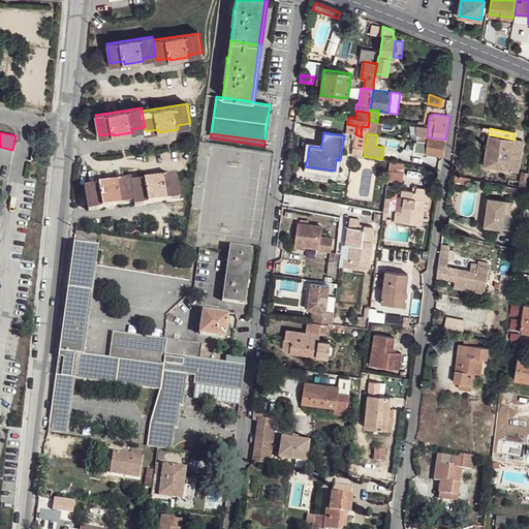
[(489,134),(484,163),(494,165),(495,159),(509,162),(519,164),(523,141),(515,139),(489,134)]
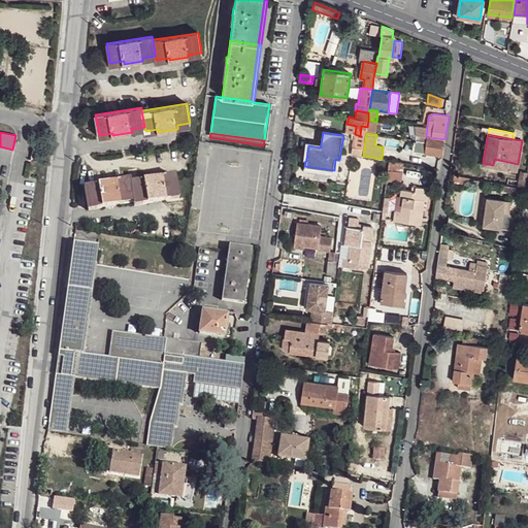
[(422,141),(417,140),(415,152),(426,154),(428,137),(426,136),(422,136),(422,141)]
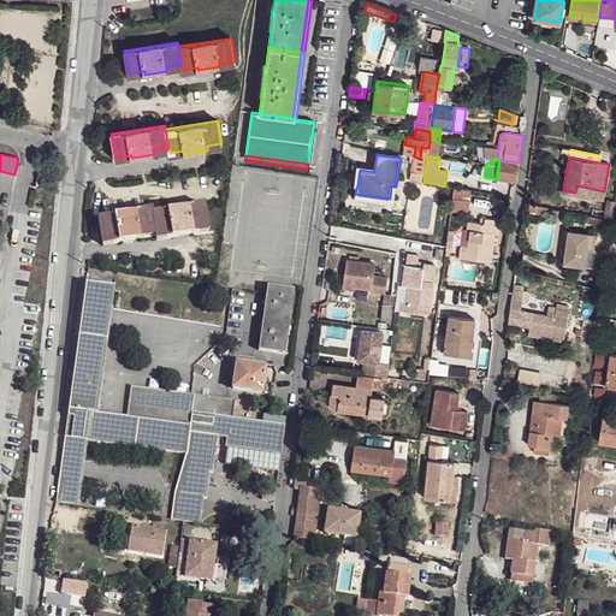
[(499,160),(497,179),(516,183),(519,163),(499,160)]
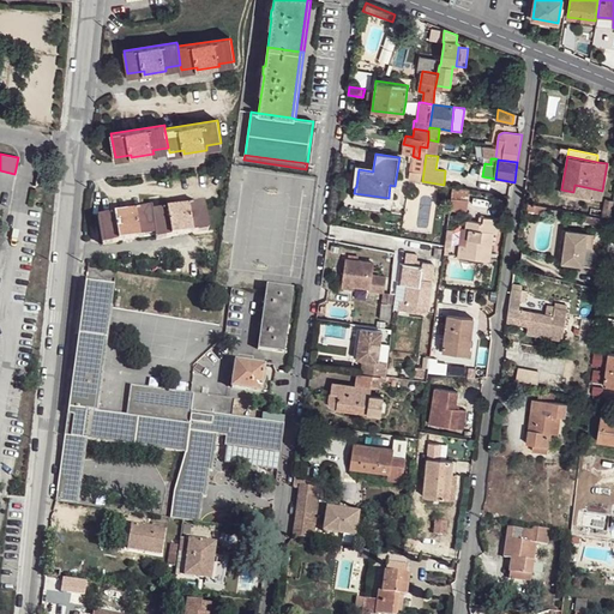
[(41,162),(36,187),(47,190),(52,164),(41,162)]
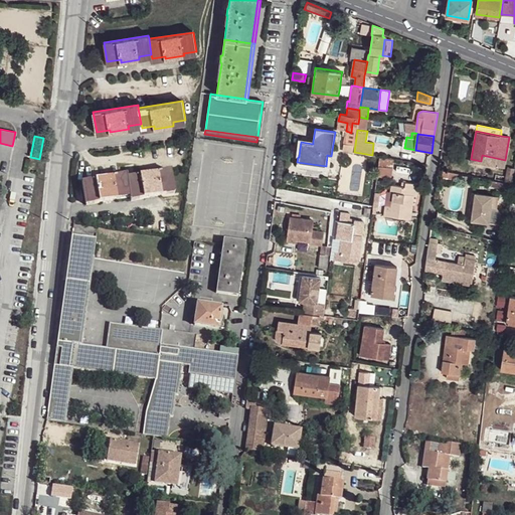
[(298,157),(299,157),(301,142),(313,144),(313,141),(299,139),(296,156),(298,157)]
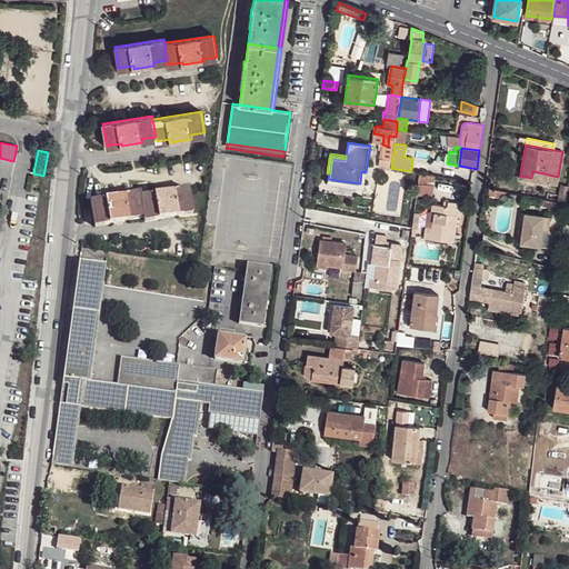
[(361,171),(360,183),(328,179),(328,183),(363,189),(366,172),(361,171)]
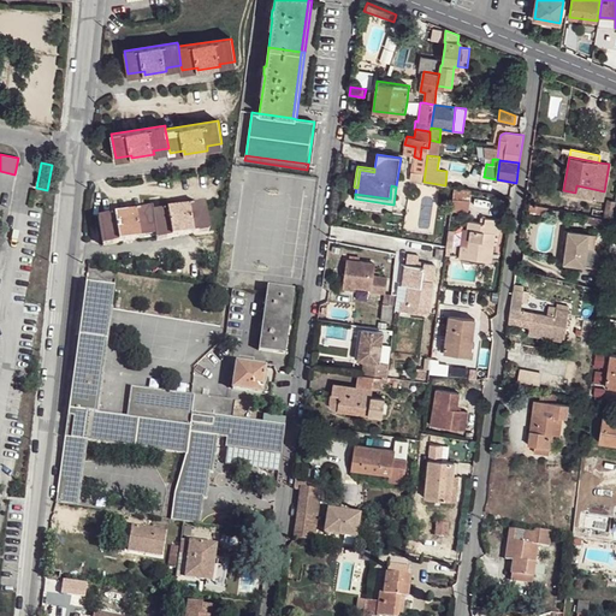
[(576,185),(575,193),(593,196),(593,189),(576,185)]
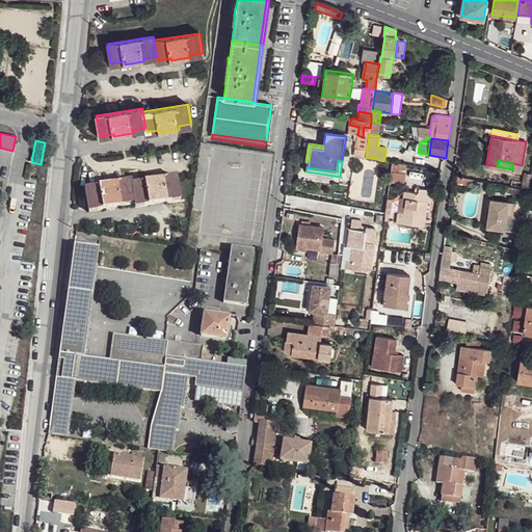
[(393,163),(390,181),(404,182),(406,164),(393,163)]
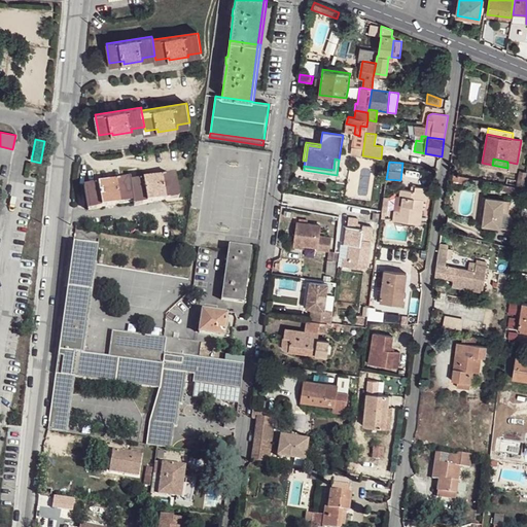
[(526,172),(519,171),(516,185),(524,187),(526,173),(526,172)]
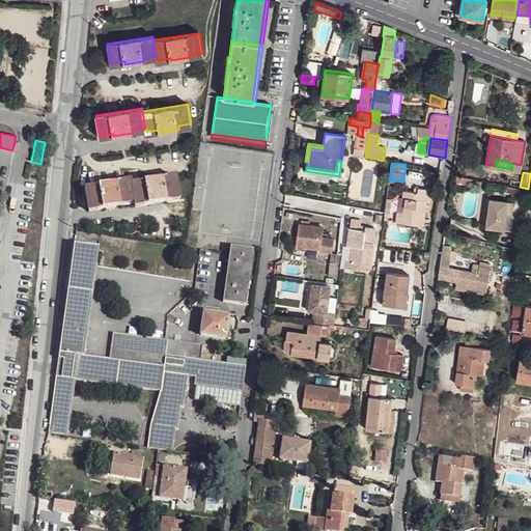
[(135,203),(135,204),(147,202),(147,204),(167,201),(166,198),(179,196),(176,176),(131,184),(134,200),(135,203)]
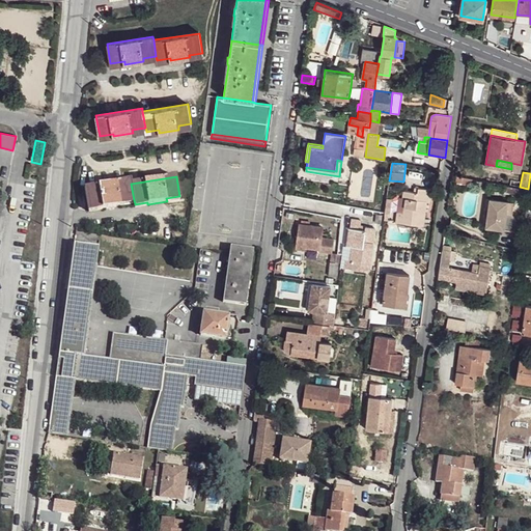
[(459,176),(458,183),(474,186),(475,179),(459,176)]
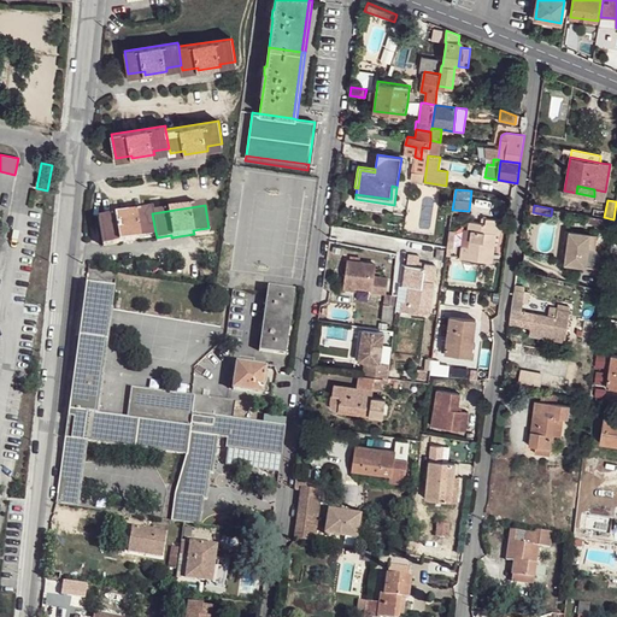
[(98,218),(103,242),(118,239),(118,242),(141,239),(140,235),(156,233),(152,213),(152,210),(98,218)]
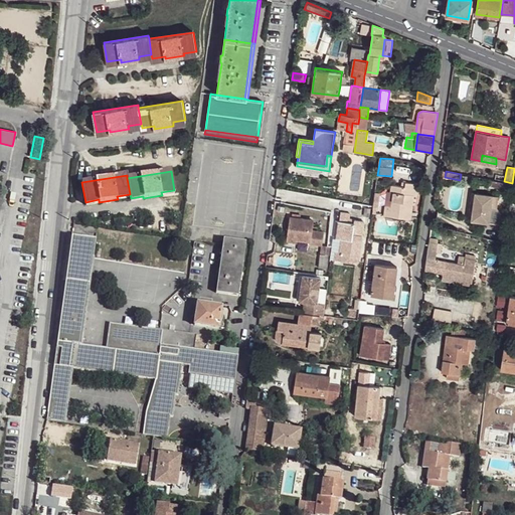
[(388,184),(384,215),(410,219),(412,207),(413,195),(416,196),(418,184),(402,182),(401,186),(388,184)]
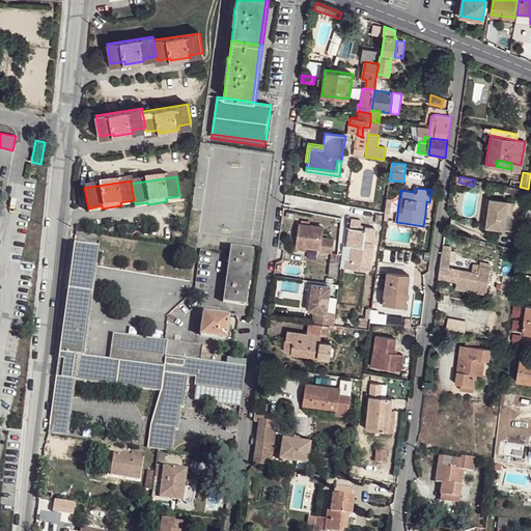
[(520,188),(518,201),(527,203),(529,190),(520,188)]
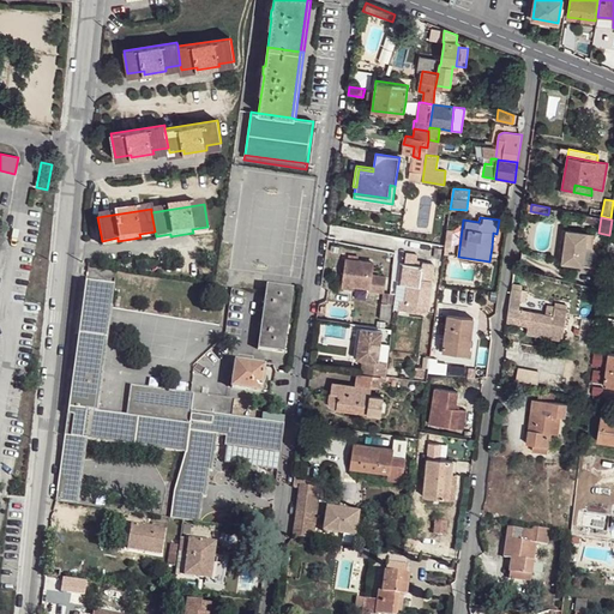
[(564,251),(563,263),(595,266),(597,253),(591,248),(594,234),(588,233),(566,230),(566,236),(565,242),(564,251)]
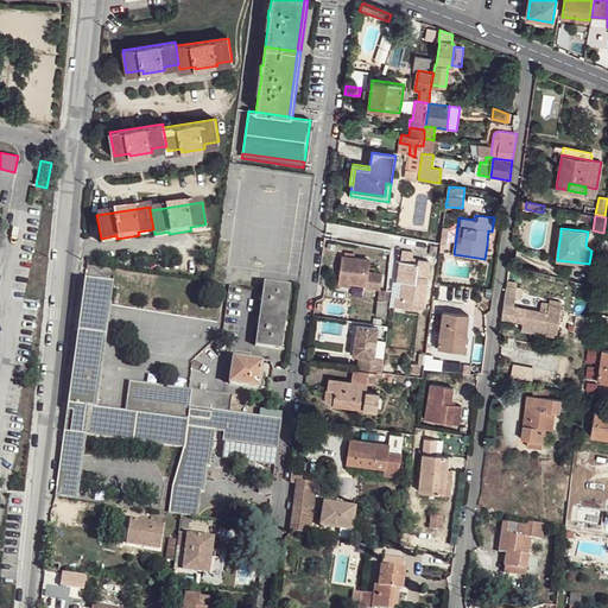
[(343,257),(340,284),(350,285),(350,283),(366,285),(366,287),(380,290),(382,276),(368,273),(369,260),(343,257)]
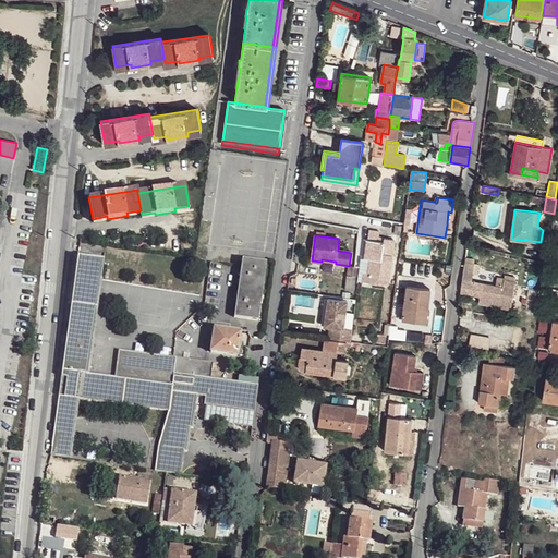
[(363,274),(362,281),(388,284),(395,240),(385,238),(385,242),(367,240),(364,258),(365,258),(370,259),(367,274),(363,274)]
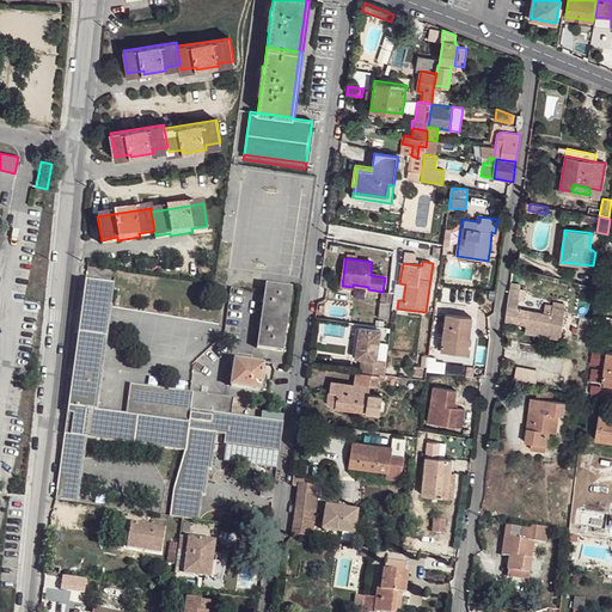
[(85,282),(83,281),(75,334),(78,334),(85,282)]
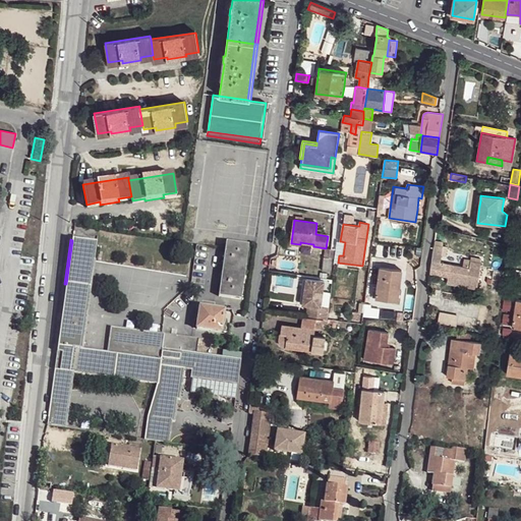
[(66,284),(54,374),(61,375),(61,377),(73,379),(73,371),(158,385),(164,334),(162,334),(111,327),(107,353),(82,349),(97,243),(72,240),(66,284)]
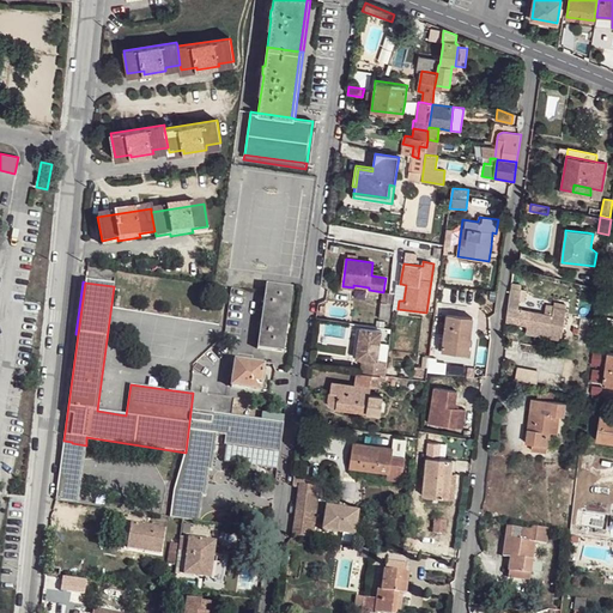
[(260,331),(258,349),(284,352),(292,289),(266,285),(263,303),(265,303),(263,311),(262,311),(261,323),(262,323),(261,332),(260,331)]
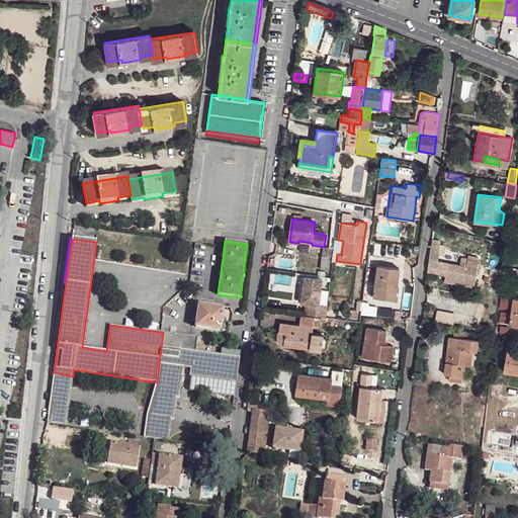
[(431,243),(427,271),(451,276),(462,278),(464,278),(473,280),(475,280),(476,274),(478,261),(467,260),(466,267),(437,260),(439,249),(437,249),(437,244),(431,243)]
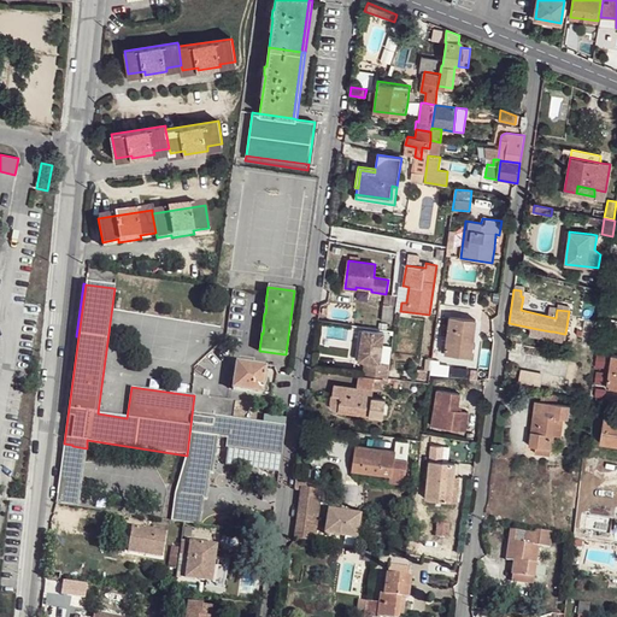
[(383,305),(382,321),(392,322),(394,306),(383,305)]
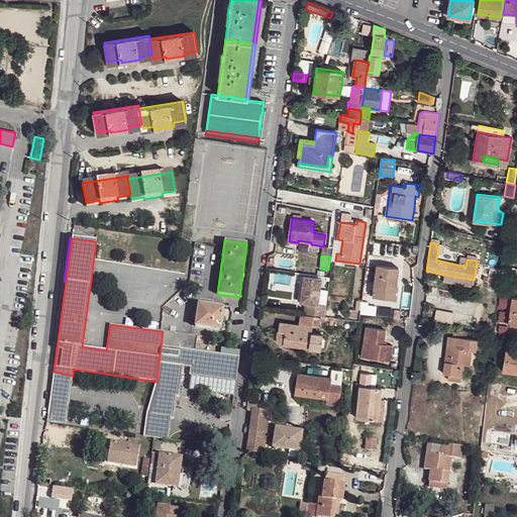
[(377,266),(373,295),(379,296),(395,298),(397,283),(399,268),(377,266)]
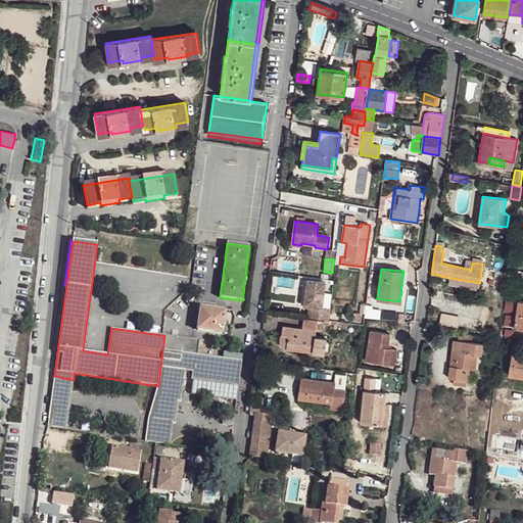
[(466,288),(467,281),(456,279),(455,286),(466,288)]
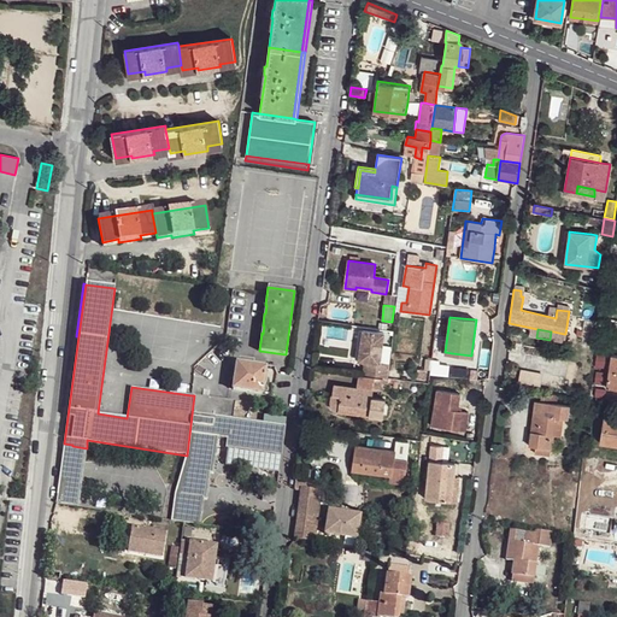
[(364,362),(363,375),(387,378),(389,366),(378,364),(383,334),(363,330),(358,362),(364,362)]
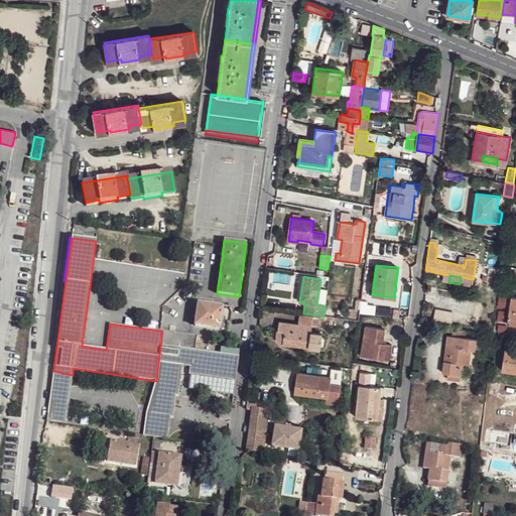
[(463,277),(461,284),(471,286),(472,279),(463,277)]
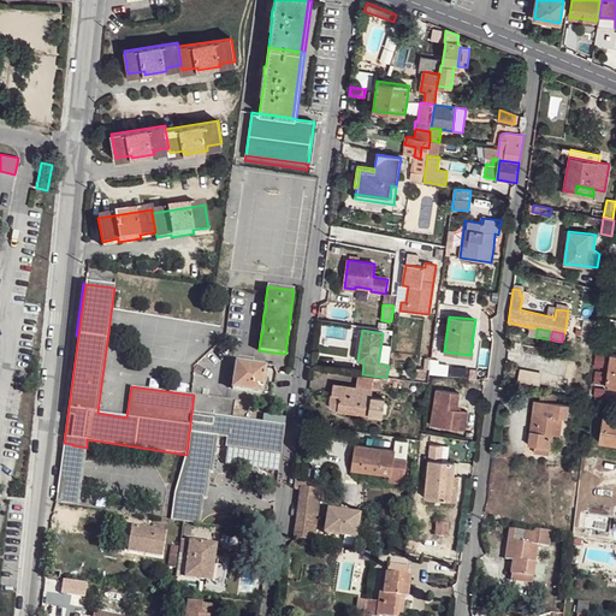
[(615,355),(610,354),(605,386),(615,388),(615,355)]
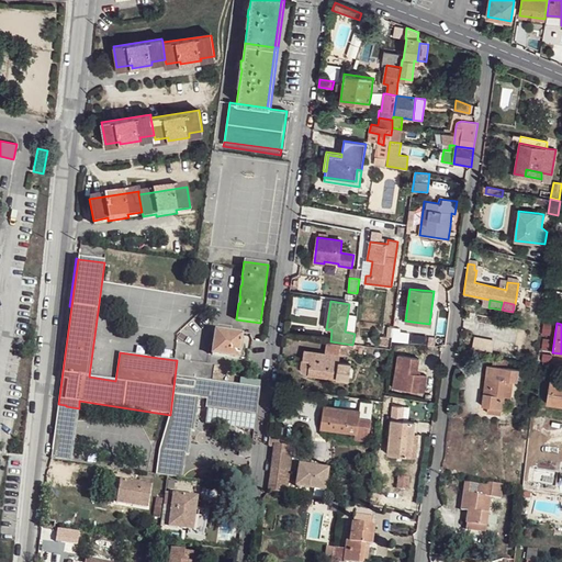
[(215,330),(211,355),(239,359),(239,353),(243,353),(245,346),(242,345),(243,335),(215,330)]
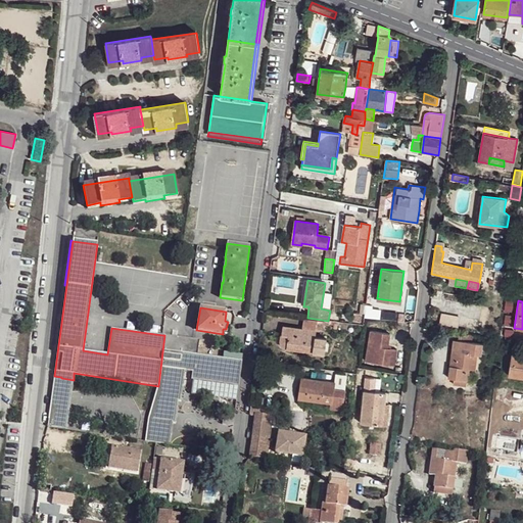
[(440,323),(458,326),(459,317),(441,315),(440,323)]
